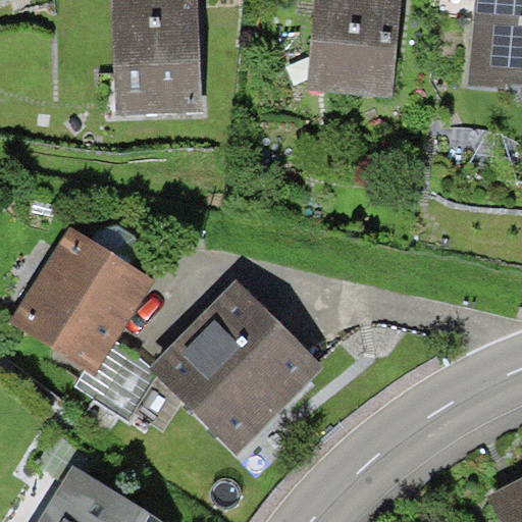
[(111,0),(116,113),(202,110),(198,0),(111,0)]
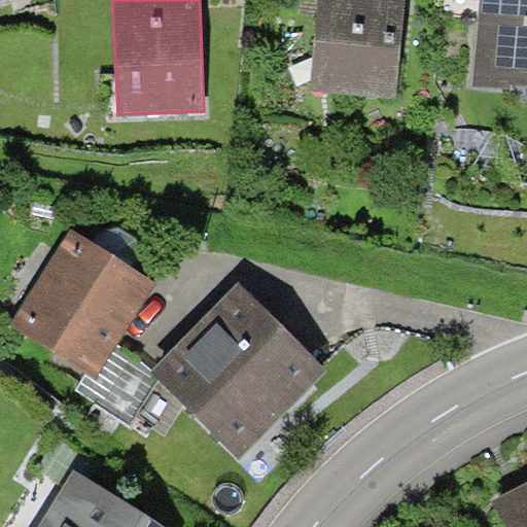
[(318,0),(311,90),(396,97),(405,0),(318,0)]
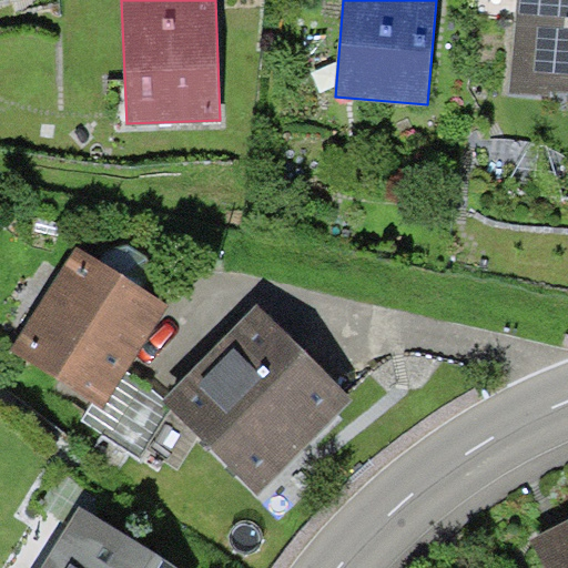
[(478,0),(478,10),(518,13),(518,0),(478,0)]
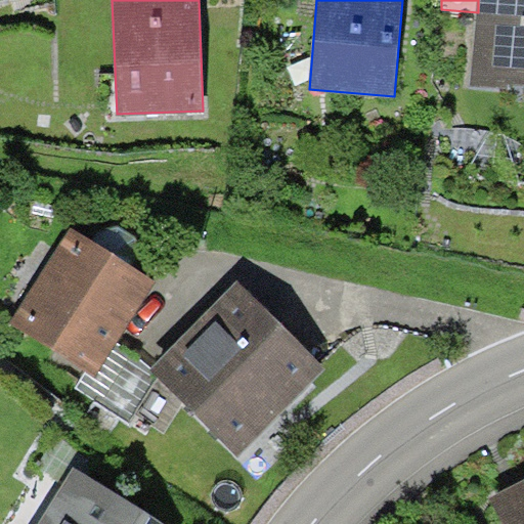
[(523,87),(523,0),(478,0),(478,12),(472,84),(523,87)]
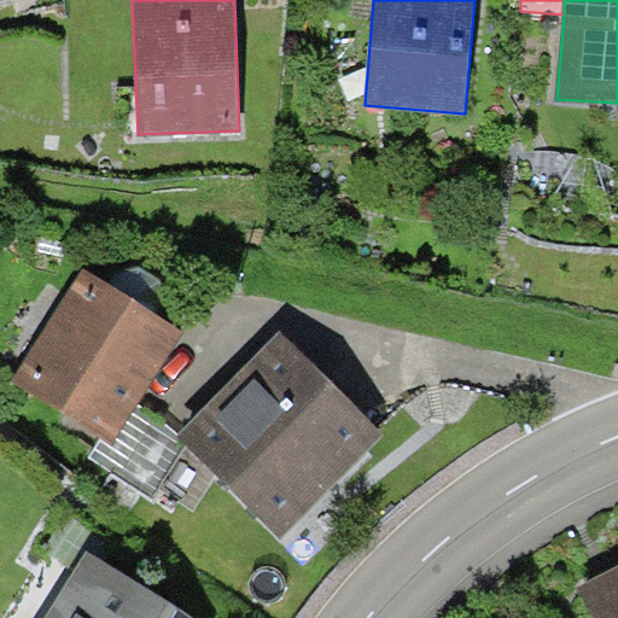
[(184,331),(82,267),(10,380),(101,437),(111,444),(136,404),(146,389),(184,331)]
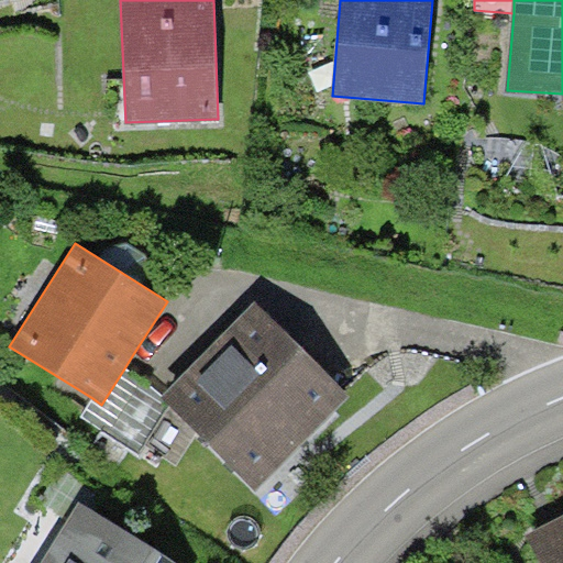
[(350,394),(254,301),(163,395),(159,398),(169,408),(255,490),(350,394)]
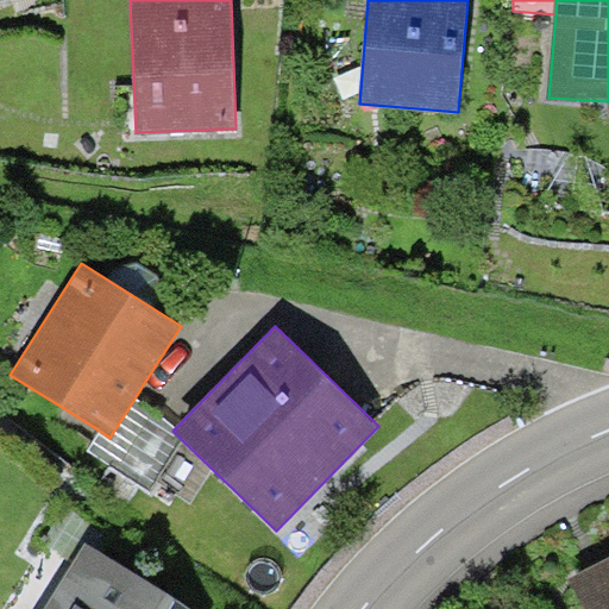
[(176,427),(135,399),(110,438),(100,431),(89,451),(150,494),(183,441),(173,431),(176,427)]
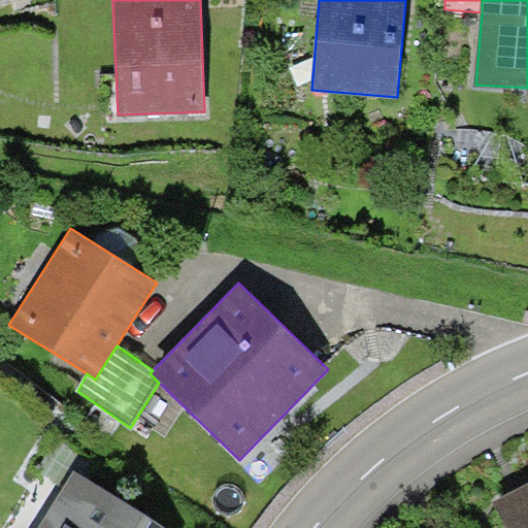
[(167,527),(73,471),(39,527),(167,527)]
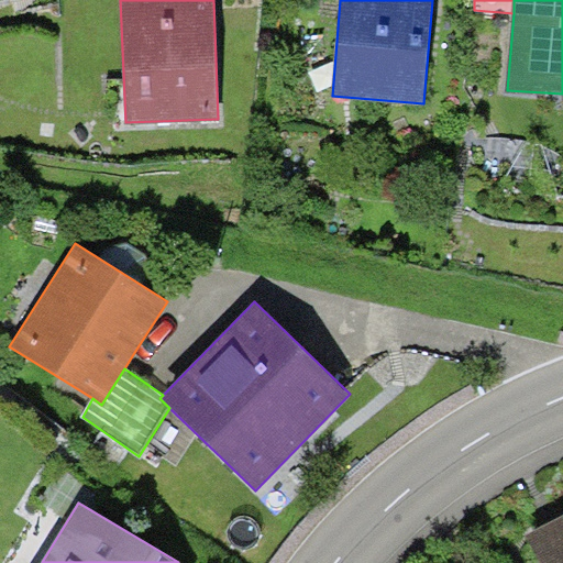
[(562,562),(562,515),(526,533),(540,562),(562,562)]
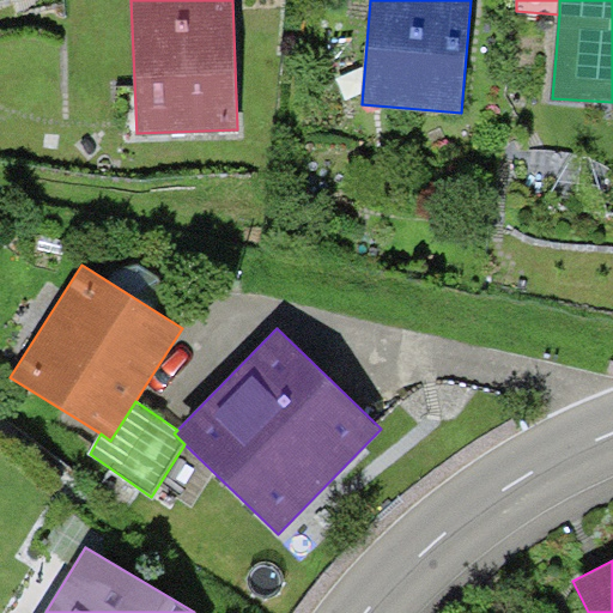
All buildings are outlined.
